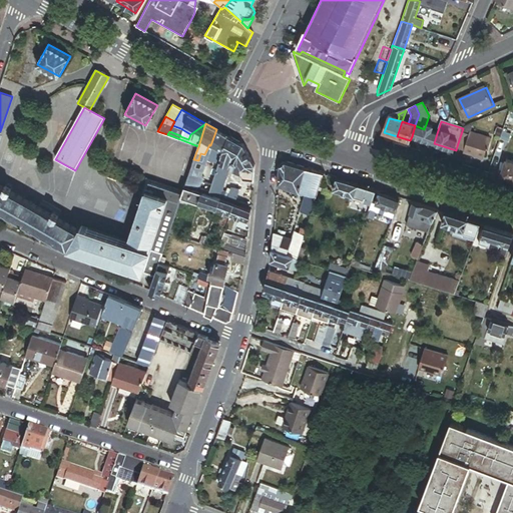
[(473,123),(463,128),(457,146),(465,149),(471,131),(473,123)]
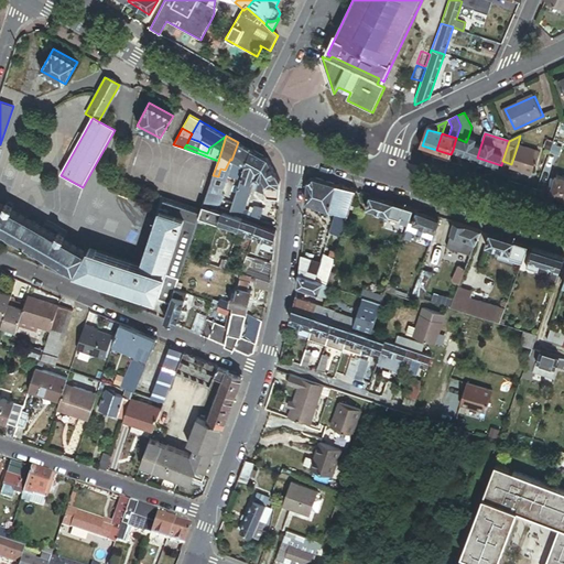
[(453,150),(477,158),(480,147),(474,144),(476,139),(468,137),(466,142),(456,138),(453,150)]
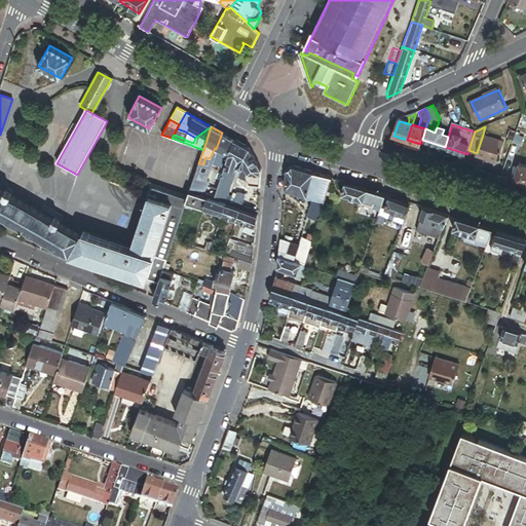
[(234,140),(222,133),(216,149),(220,151),(217,158),(226,162),(234,140)]
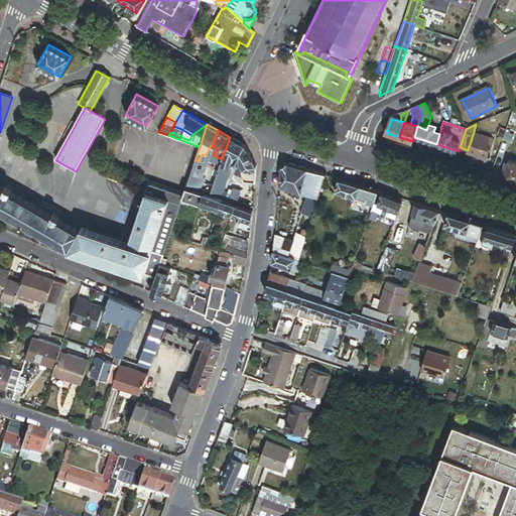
[(494,139),(474,132),(468,150),(467,152),(478,155),(478,153),(488,156),(494,139)]
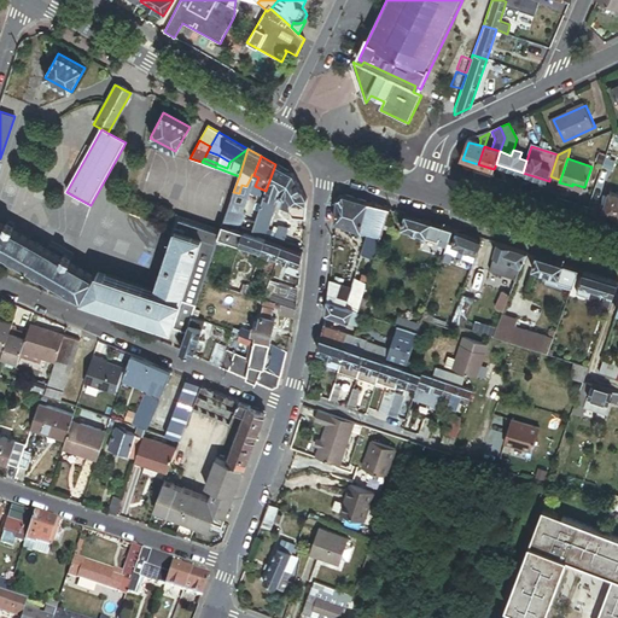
[(293,175),(275,164),(266,191),(254,223),(250,232),(283,243),(287,228),(278,226),(275,234),(266,231),(278,197),(284,199),(280,210),(289,213),(291,217),(305,219),(307,199),(293,175)]
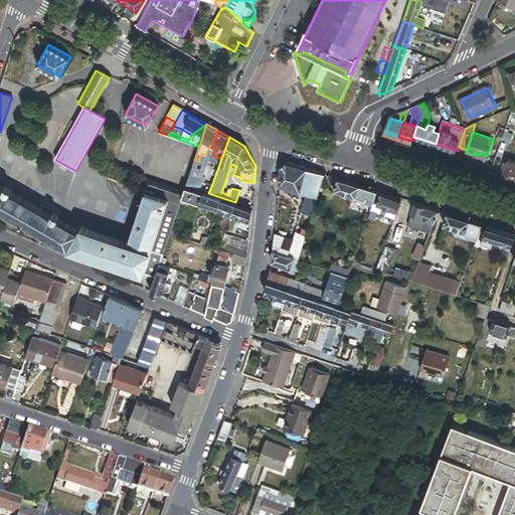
[(211,146),(210,145),(205,155),(201,154),(199,161),(194,160),(188,178),(200,182),(209,158),(211,146)]
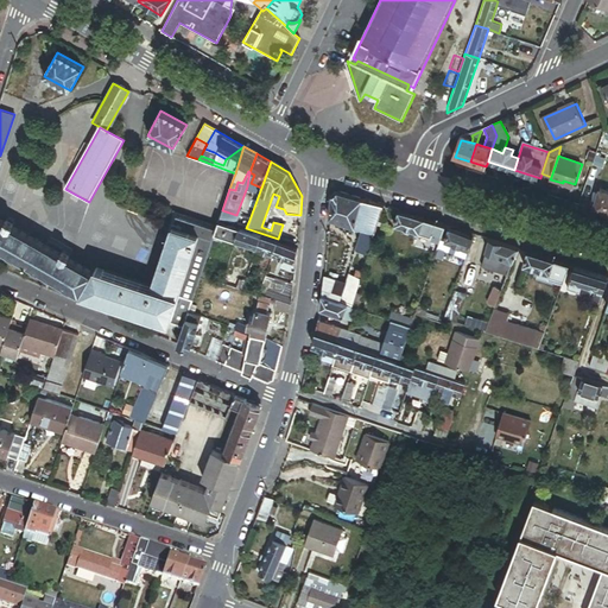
[(607,213),(607,191),(601,189),(595,209),(607,213)]
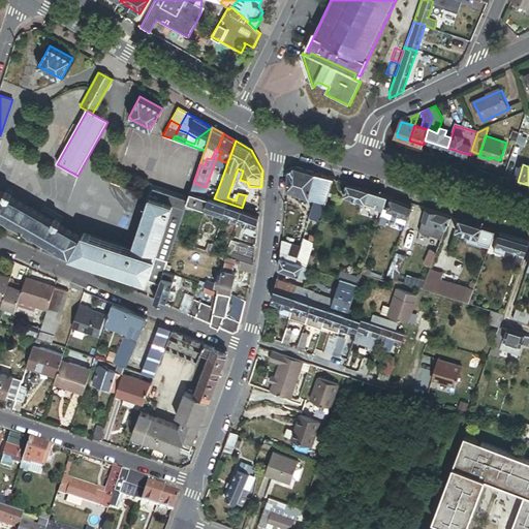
[(289,170),(287,190),(316,199),(328,203),(335,179),(294,166),(289,170)]
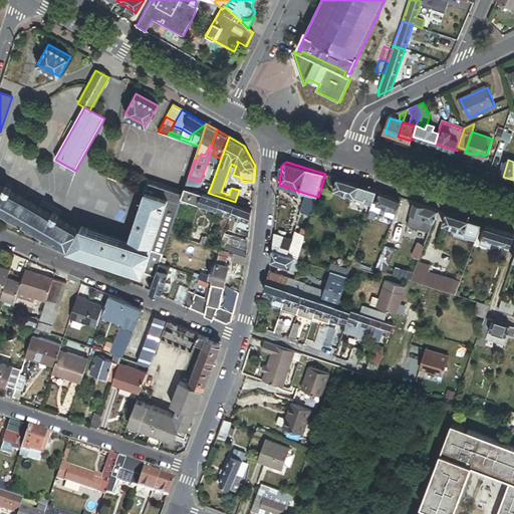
[(188,178),(186,185),(197,189),(200,182),(188,178)]
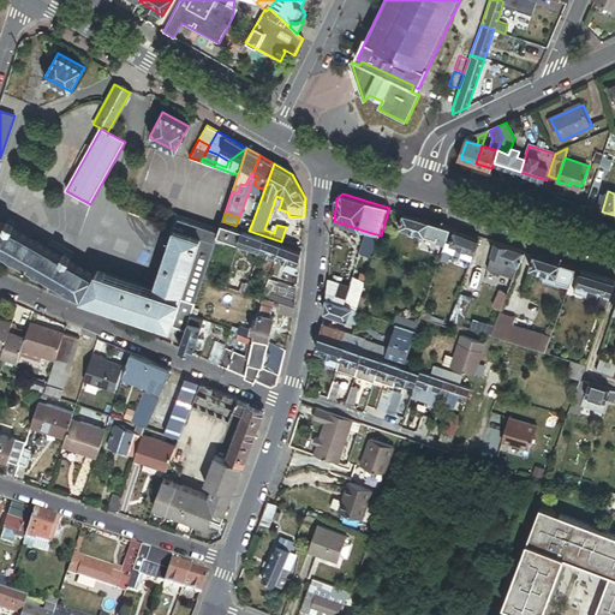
[(431,221),(405,213),(400,227),(427,236),(431,221)]
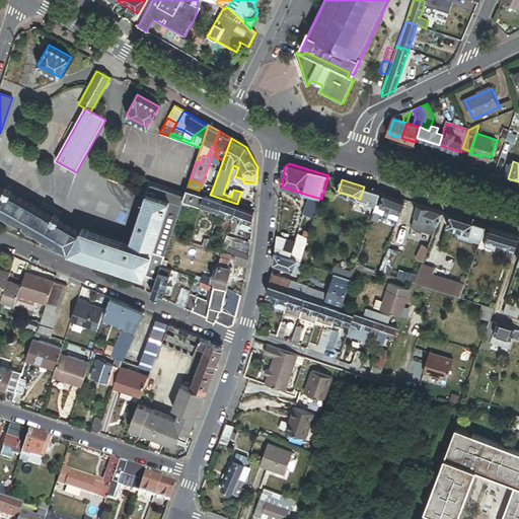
[(184,195),(186,192),(150,180),(150,183),(184,195)]
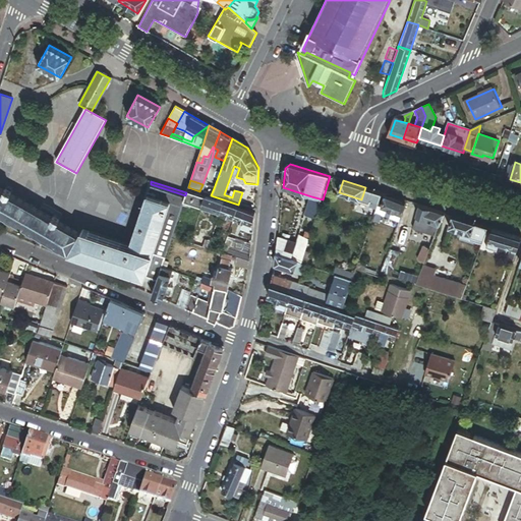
[(69,251),(145,277),(153,253),(165,257),(171,238),(173,232),(182,207),(183,200),(185,195),(151,184),(131,245),(82,229),(79,234),(69,251)]
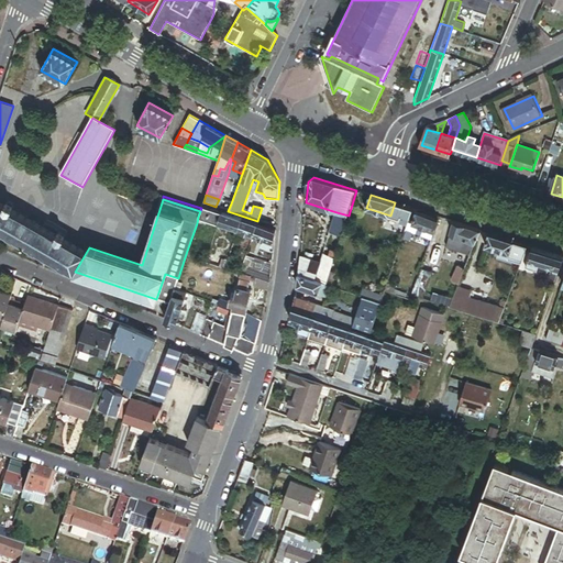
[(231,203),(220,200),(218,208),(228,211),(231,203)]
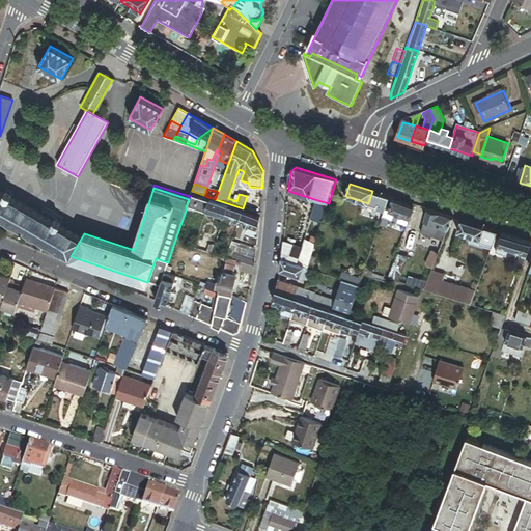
[(372,191),(368,203),(378,206),(376,210),(385,213),(386,208),(390,198),(390,196),(372,191)]
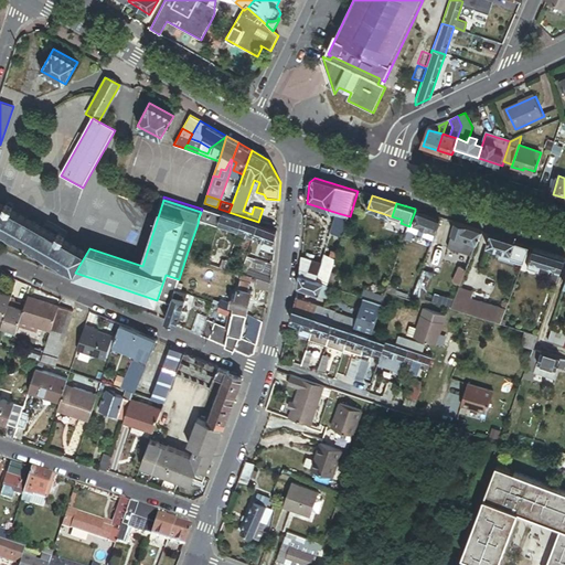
[(56,238),(11,213),(12,211),(12,209),(6,205),(4,206),(3,209),(0,205),(0,231),(16,240),(12,246),(22,252),(27,245),(44,255),(43,257),(51,263),(53,260),(75,273),(86,254),(63,242),(64,238),(60,236),(59,235),(57,235),(56,236),(56,237),(56,238)]
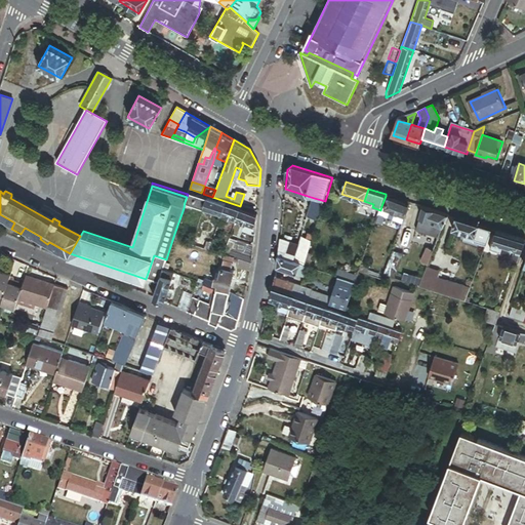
[(206,198),(188,194),(187,197),(185,202),(203,209),(206,198)]
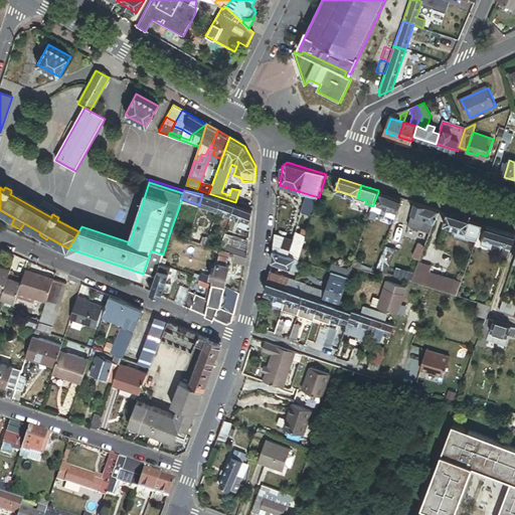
[(382,193),(378,203),(398,211),(402,201),(382,193)]
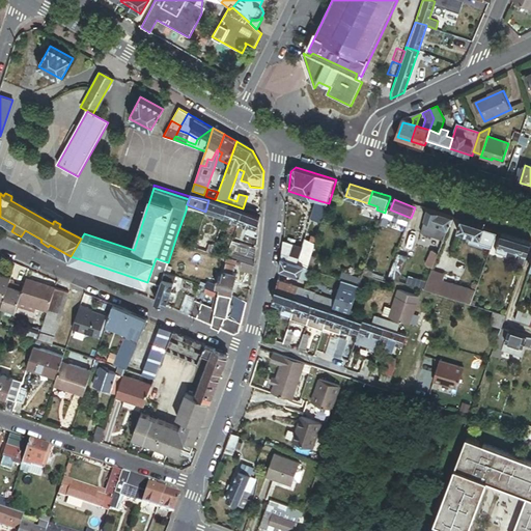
[(227,206),(208,200),(205,212),(223,218),(227,206)]
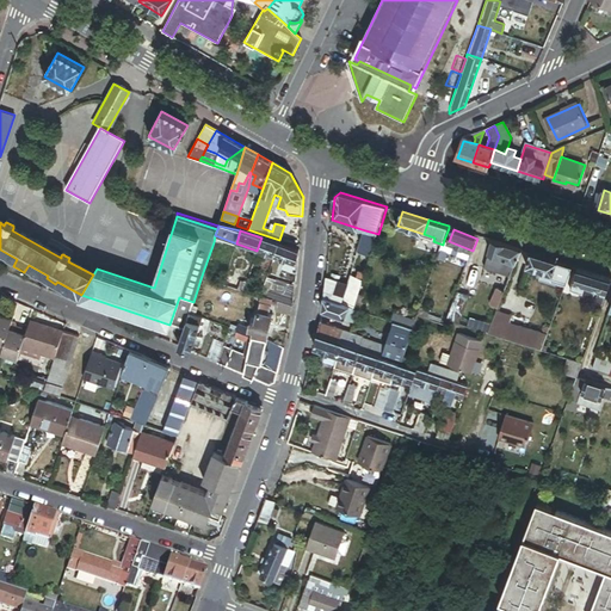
[(378,234),(365,230),(358,253),(371,258),(378,234)]
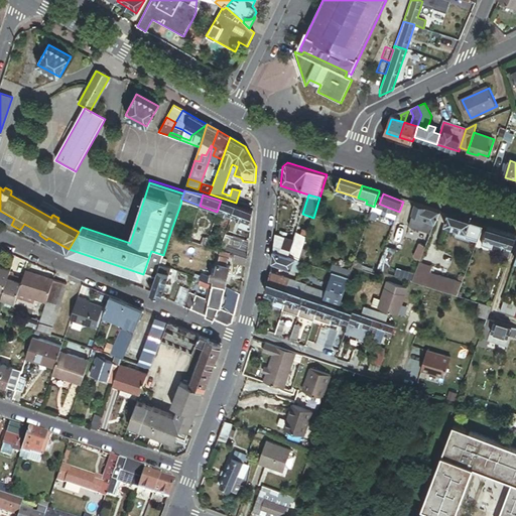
[(181,199),(180,205),(198,211),(200,206),(181,199)]
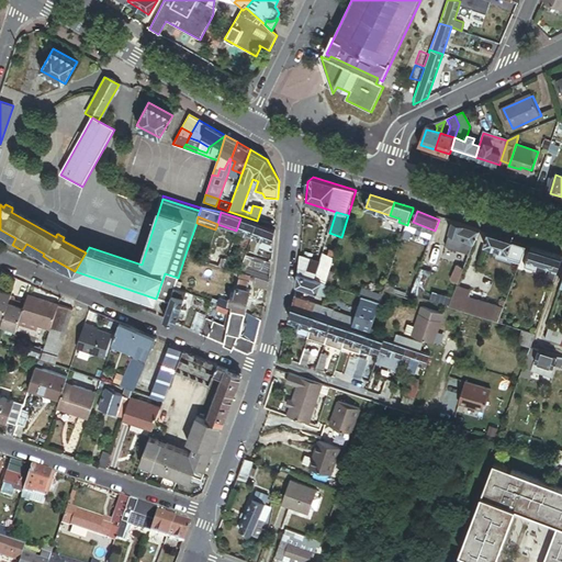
[(251,235),(256,224),(240,218),(236,231),(251,235)]
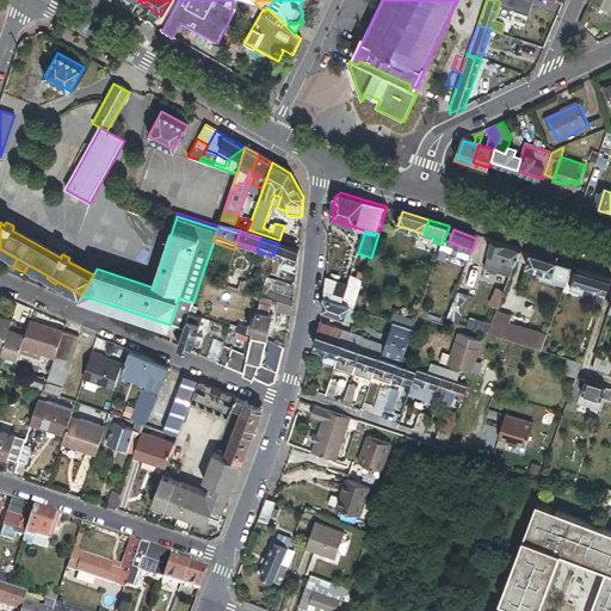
[(523,250),(494,240),(491,251),(517,265),(523,250)]
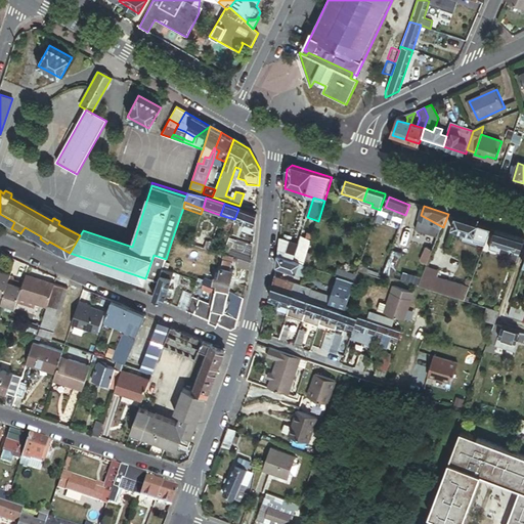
[(405,215),(385,207),(382,215),(402,223),(405,215)]
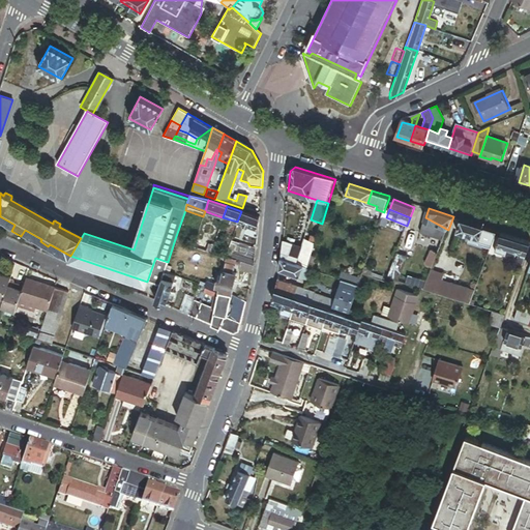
[(258,229),(259,216),(241,211),(237,222),(246,225),(258,229)]
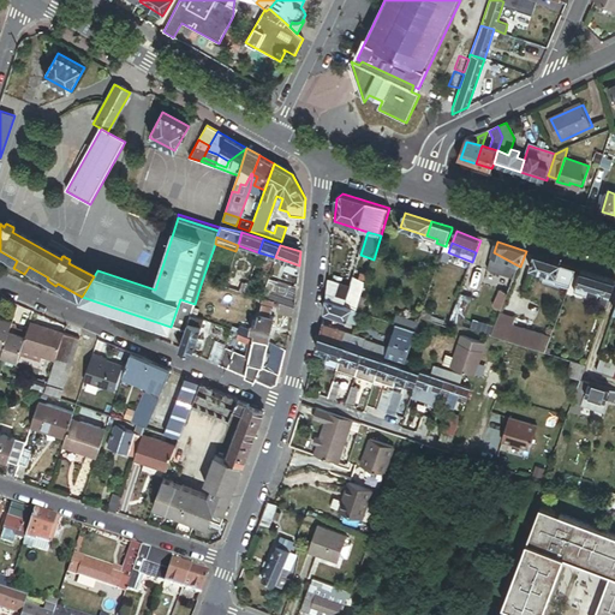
[(520,267),(494,252),(489,268),(514,280),(520,267)]
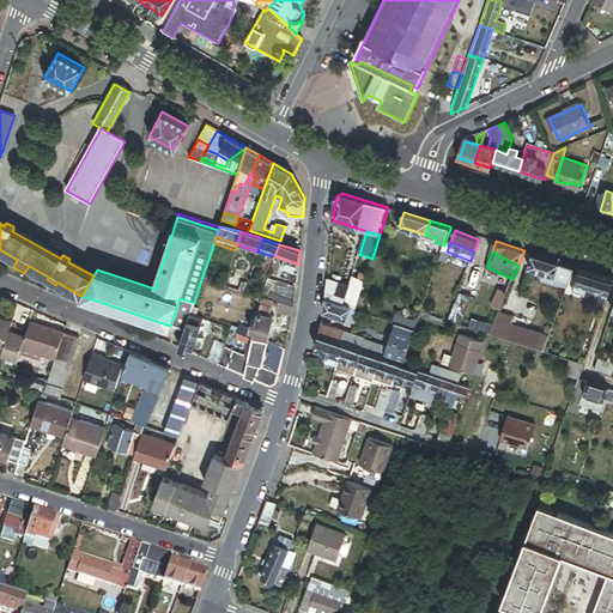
[(560,261),(534,254),(530,267),(544,272),(556,275),(560,261)]
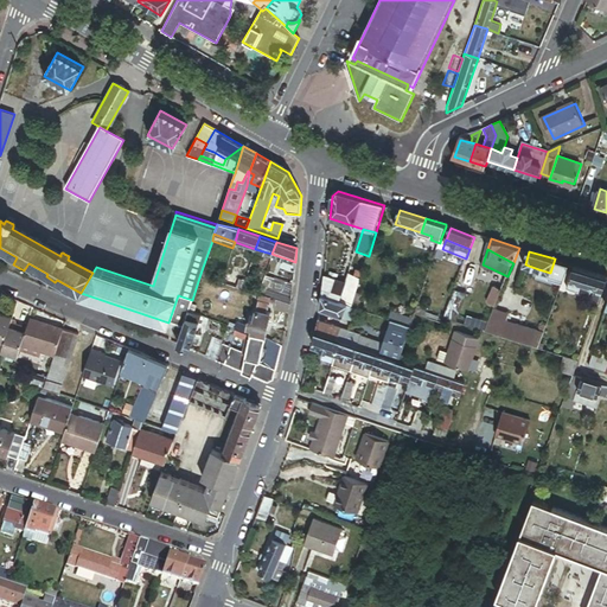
[(294,270),(295,262),(282,257),(279,266),(294,270)]
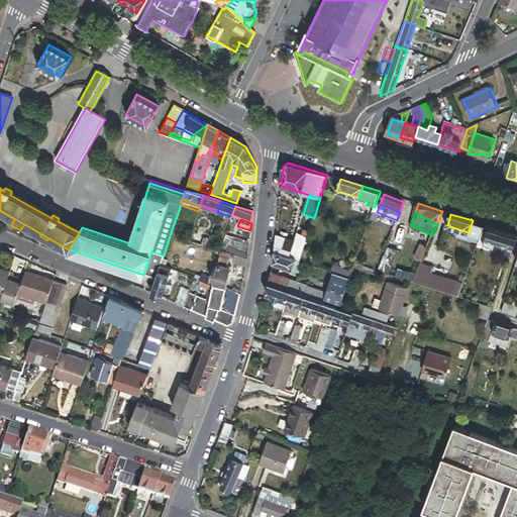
[(486,224),(473,220),(469,232),(482,236),(486,224)]
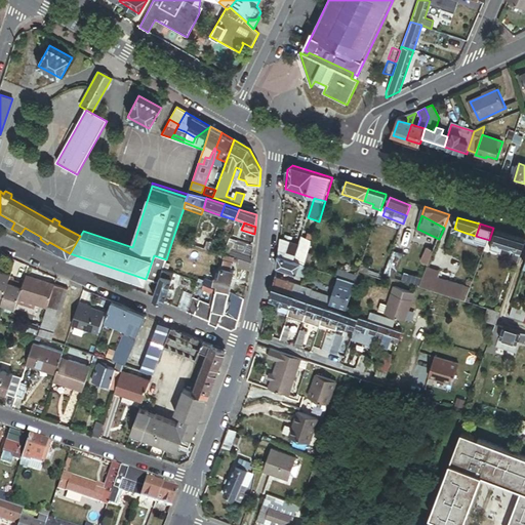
[(524,243),(524,238),(497,230),(494,241),(505,244),(519,248),(520,246),(524,247),(524,243)]
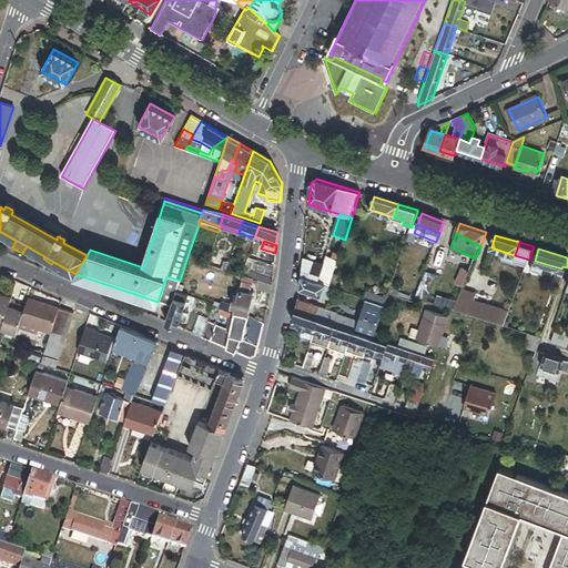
[(515,255),(504,252),(501,257),(527,265),(529,260),(515,255)]
